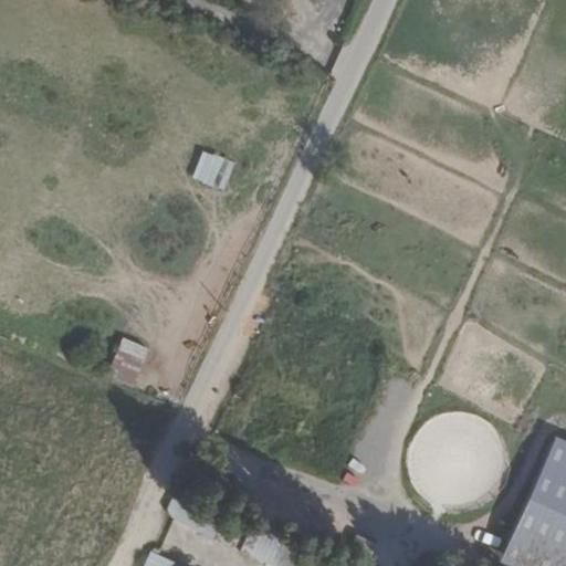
[(202,149),(191,178),(223,190),(234,161),(202,149)]
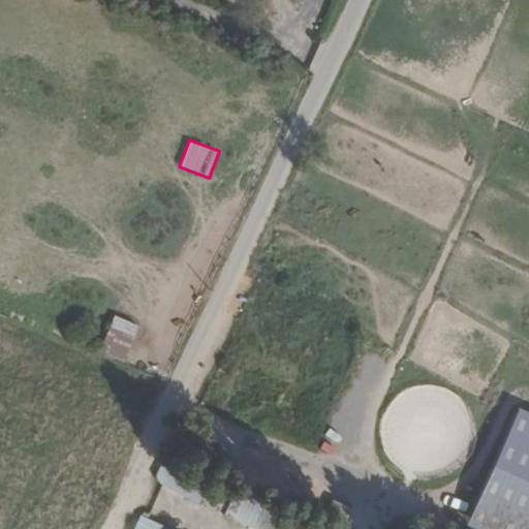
[(101,354),(128,361),(137,322),(112,315),(101,354)]
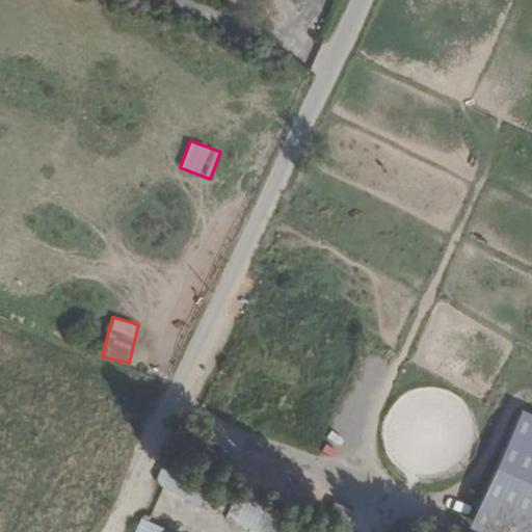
[(470,531),(531,531),(531,420),(515,414),(470,531)]
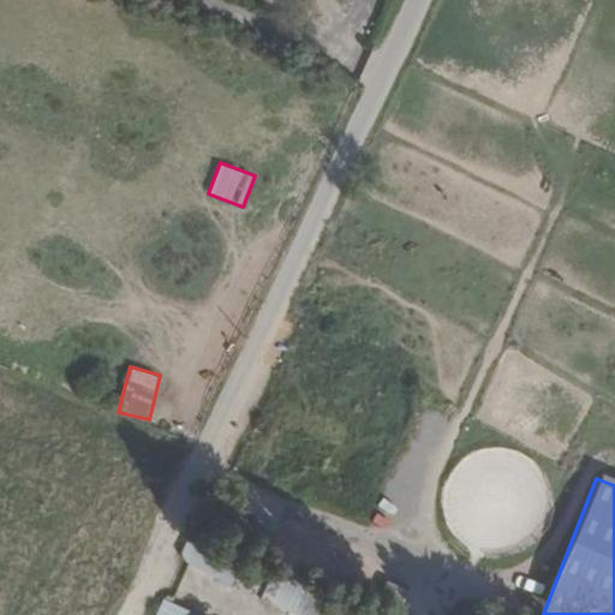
[(260,598),(273,571),(189,532),(180,550),(181,556),(186,562),(260,598)]
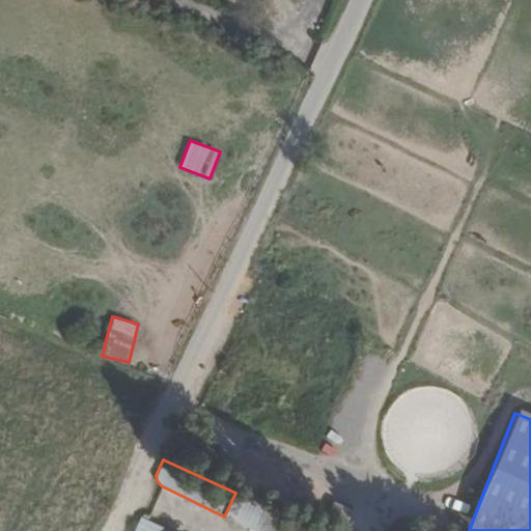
[(257,530),(280,530),(287,515),(235,493),(224,516),(257,530)]
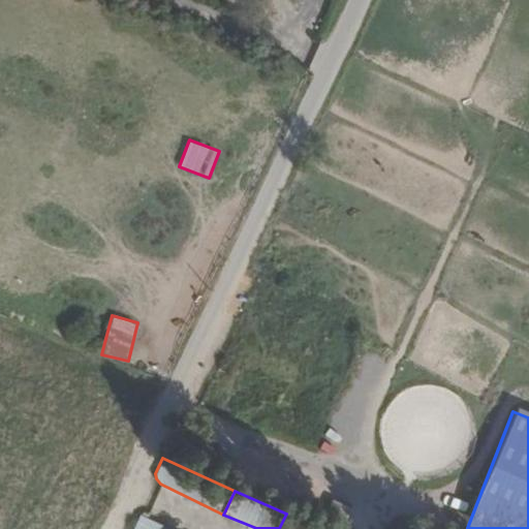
[(158,528),(161,522),(141,512),(132,528),(158,528)]
